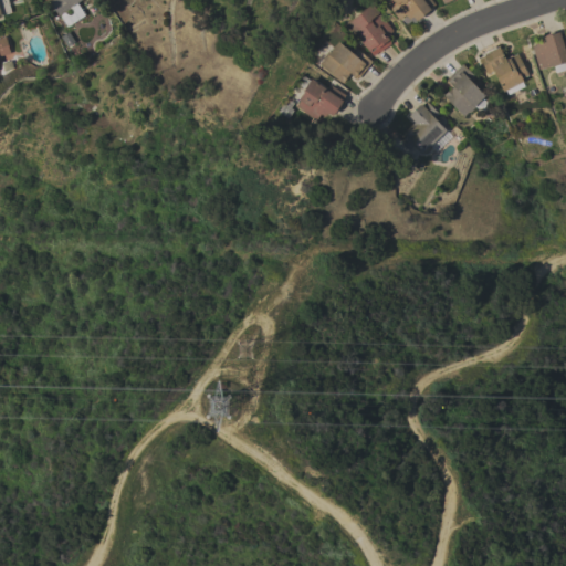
[(0,0),(0,17),(9,14),(6,0),(0,0)]
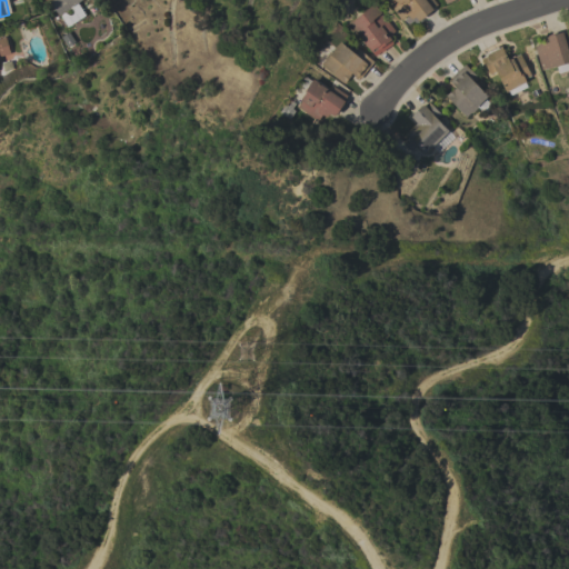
[(80,0),(77,2),(85,15),(72,25),(67,27),(59,16),(60,13),(58,15),(48,0),(80,0)]
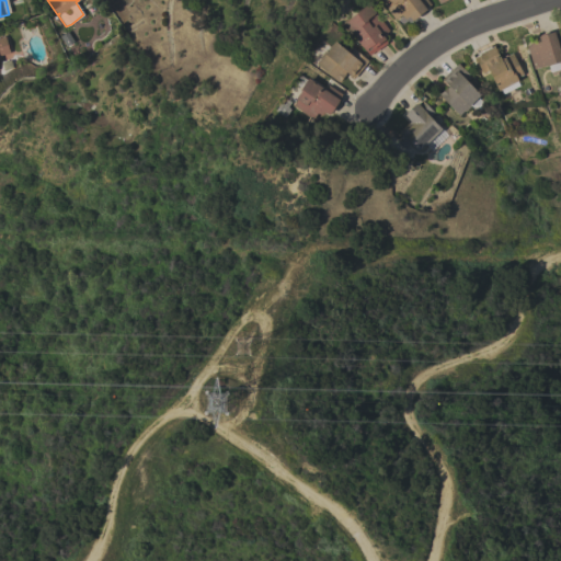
[(426,0),(430,4),(425,8),(425,9),(420,13),(420,14),(411,21),(408,16),(403,20),(400,15),(395,20),(379,0),(426,0)]
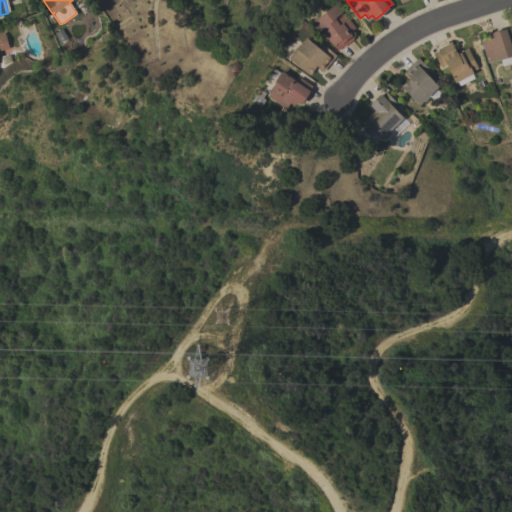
[(354,28),(349,32),(351,35),(350,36),(353,39),(342,47),(342,46),(336,50),(314,20),(336,3),(354,28)]
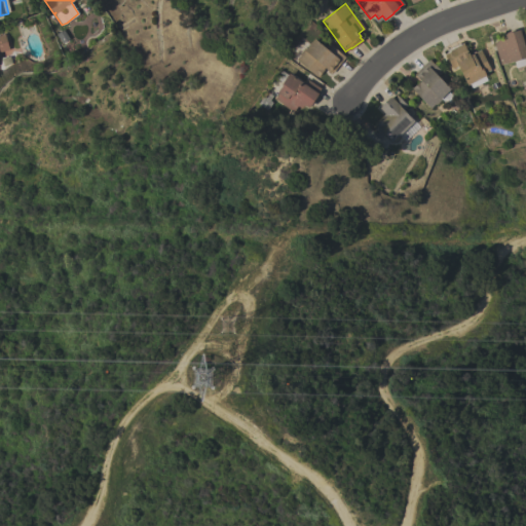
[(495,41),(495,40),(501,39),(501,40),(504,39),(502,34),(505,34),(504,33),(513,30),(514,31),(519,29),(520,31),(525,29),(525,32),(525,44),(524,45),(525,52),(525,57),(524,58),(525,64),(515,68),(513,61),(512,62),(512,61),(500,65),(493,42),(495,41)]
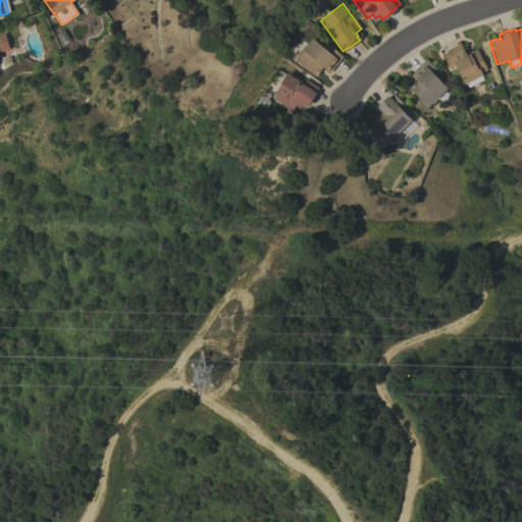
[(8,49),(0,51),(0,34),(4,34),(8,49)]
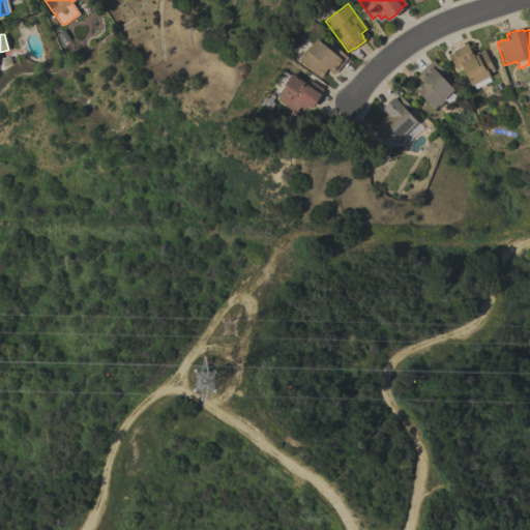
[(298,60),(301,55),(306,48),(307,49),(316,38),(329,50),(333,46),(347,58),(334,75),(326,67),(325,69),(326,70),(320,77),(319,77),(298,60)]
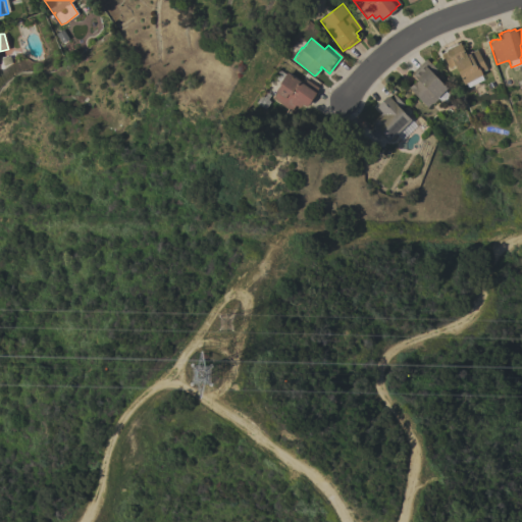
[(480,75),(481,80),(467,87),(465,84),(463,85),(454,65),(449,68),(440,53),(446,51),(445,50),(459,43),(465,54),(471,51),(471,52),(476,49),(486,69),(480,72),(481,75),(480,75)]
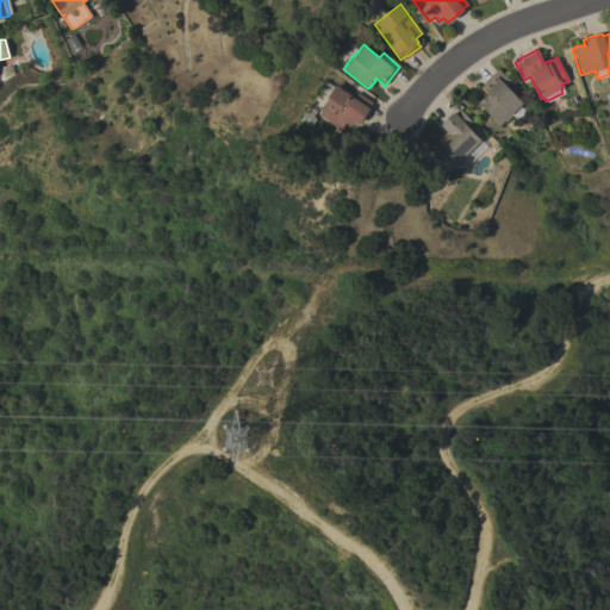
[(510,114),(511,116),(504,122),(504,120),(498,125),(477,104),(478,103),(477,101),(485,94),(485,95),(487,93),(480,86),(497,69),(511,83),(506,88),(522,104),(510,114)]
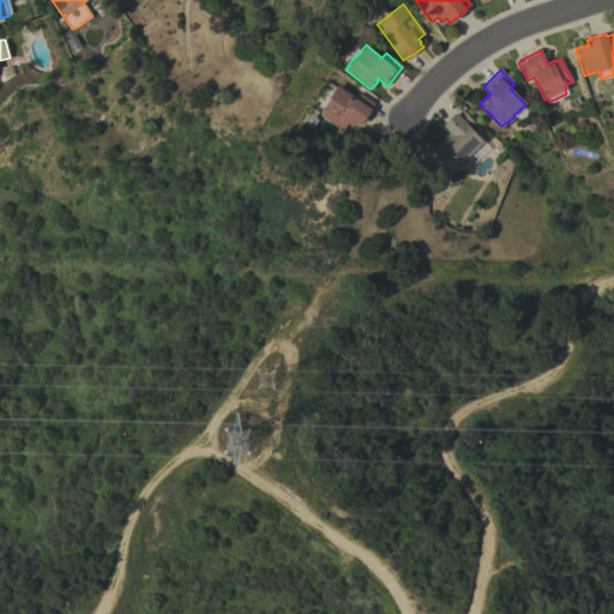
[(324,109),(323,108),(327,100),(326,98),(329,96),(323,91),(329,83),(335,88),(336,85),(355,98),(359,92),(373,103),(369,108),(371,109),(359,126),(354,122),(351,127),(347,124),(342,131),(319,115),(324,109)]
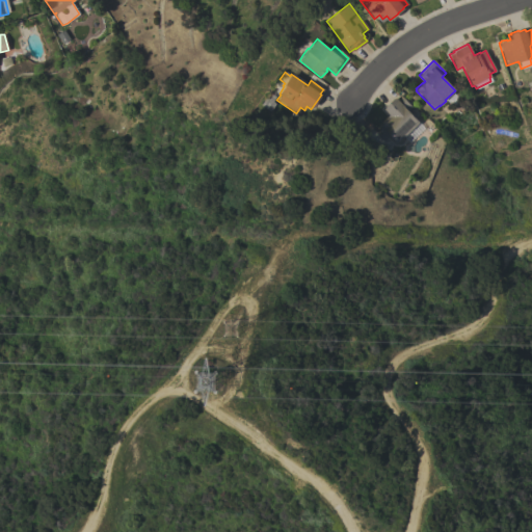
[(424,128),(408,143),(402,136),(395,142),(389,136),(382,141),(375,133),(380,128),(377,125),(388,114),(382,109),(395,97),(396,98),(400,95),(411,106),(406,110),(419,123),(424,128)]
